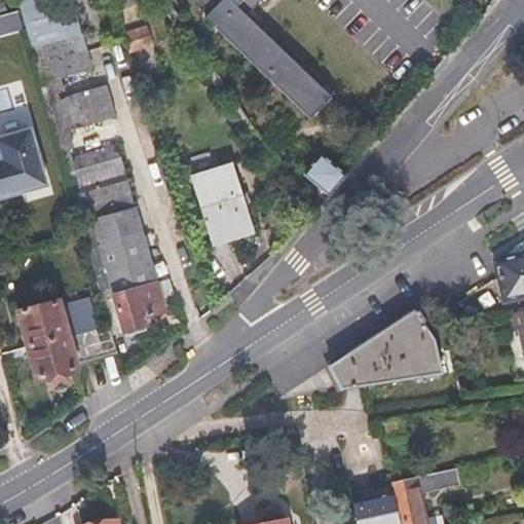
[(64,7),(61,0),(20,0),(32,45),(80,32),(74,5),(64,7)]
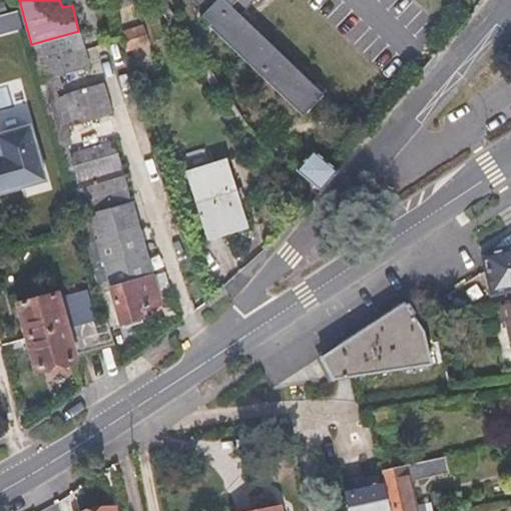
[(110,0),(113,8),(132,2),(132,0),(110,0)]
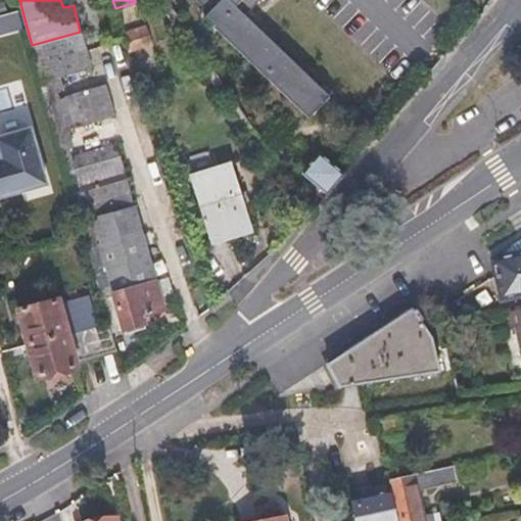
[(199,0),(211,11),(206,16),(310,114),(330,94),(246,14),(259,0),(199,0)]
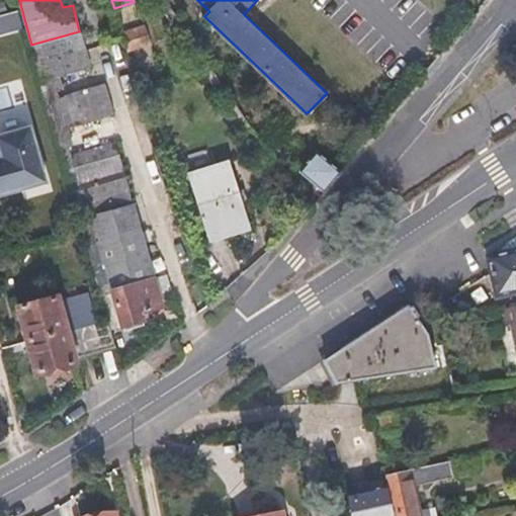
[(5,29),(21,24),(16,7),(0,12),(0,14),(0,28),(4,26),(5,29)]
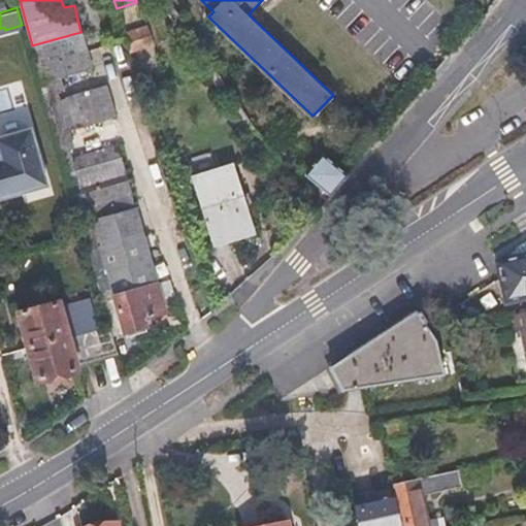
[(124,31),(129,50),(151,42),(144,25),(124,31)]
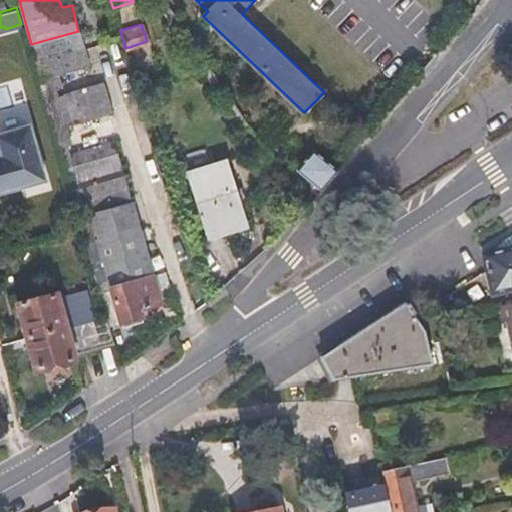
[(31,44),(44,91),(57,87),(62,86),(59,72),(88,64),(78,31),(31,44)]
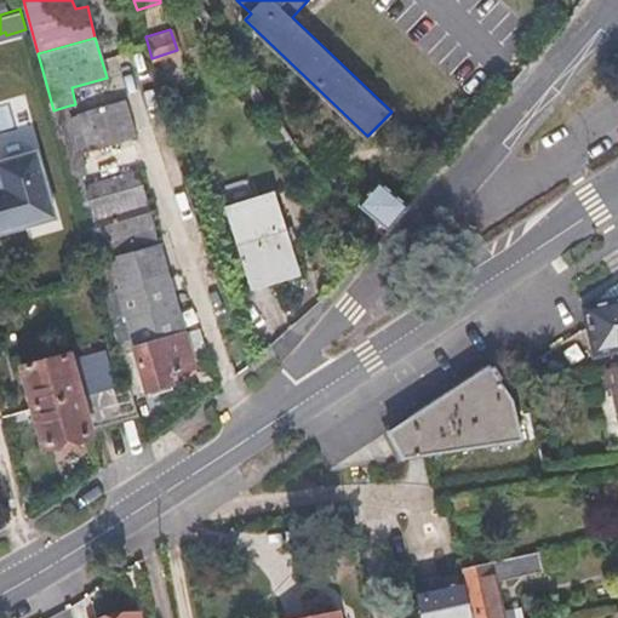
[(89,152),(137,137),(126,101),(78,114),(89,152)]
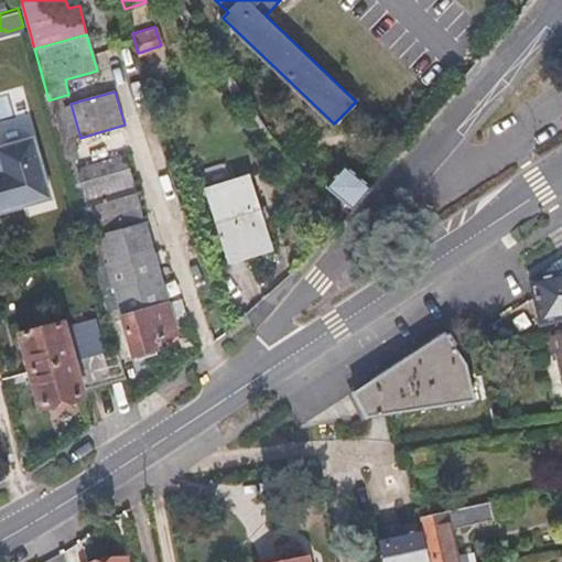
[(90,257),(109,322),(121,319),(103,250),(105,249),(97,222),(93,223),(78,170),(84,169),(63,96),(49,100),(66,163),(90,257)]
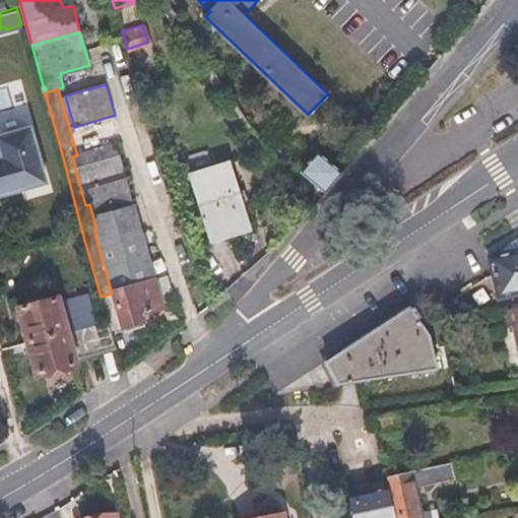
[(7,125),(31,122),(29,108),(5,111),(7,125)]
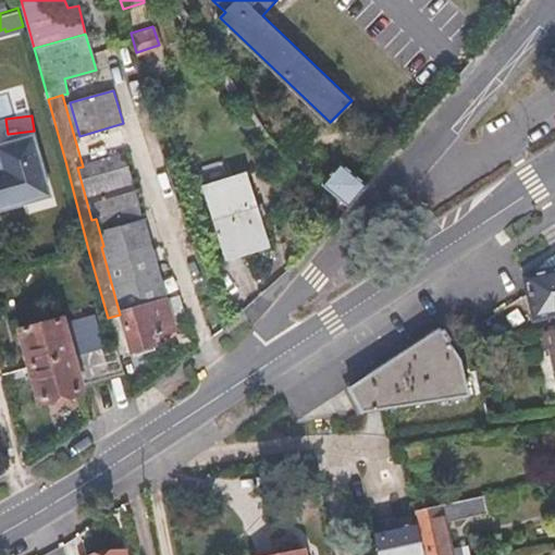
[(0,209),(22,204),(20,194),(47,187),(34,138),(0,148),(0,151),(3,162),(0,163),(0,209)]
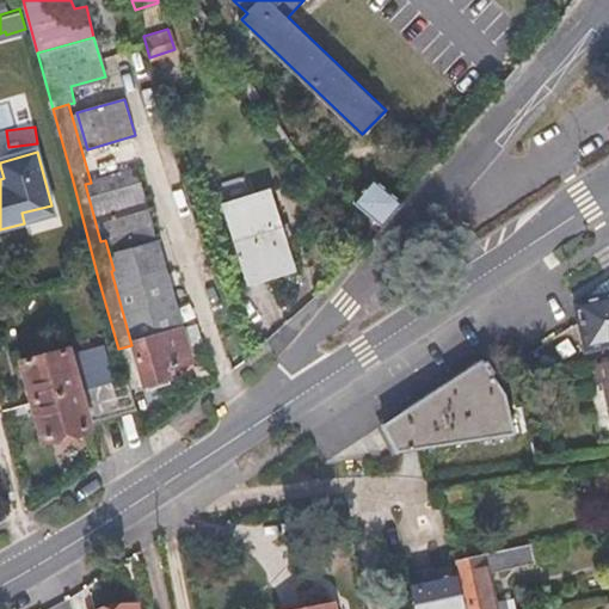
[(111,271),(131,345),(143,386),(170,379),(167,370),(192,362),(136,170),(91,183),(85,184),(100,241),(105,240),(114,270),(111,271)]
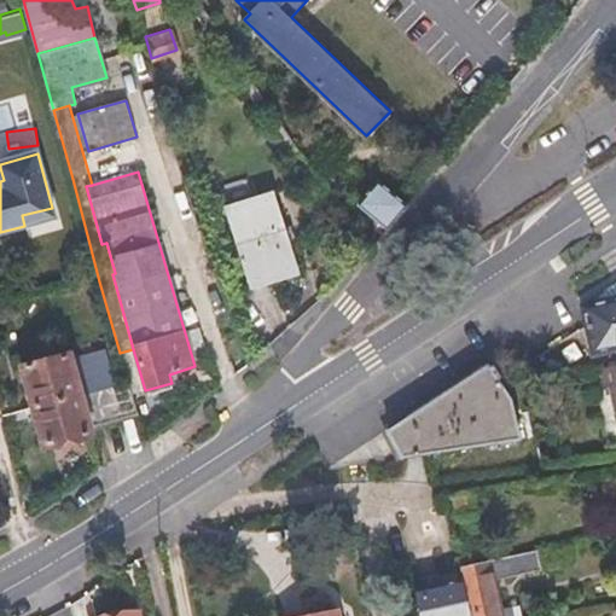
[(360,203),(387,227),(406,204),(381,181),(360,203)]
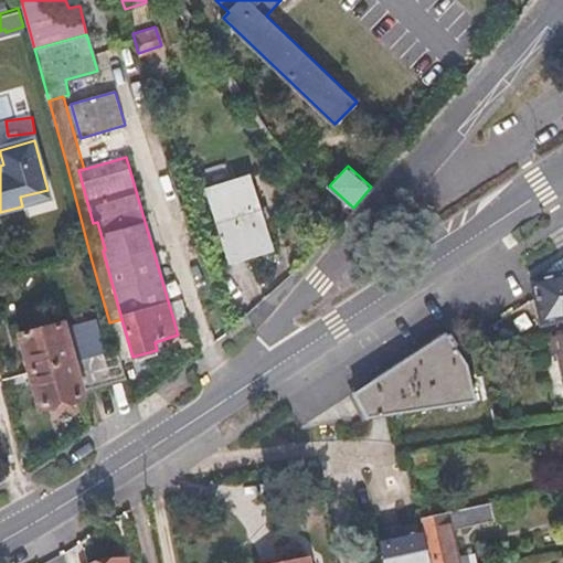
[(252,178),(205,192),(226,257),(272,242),(252,178)]
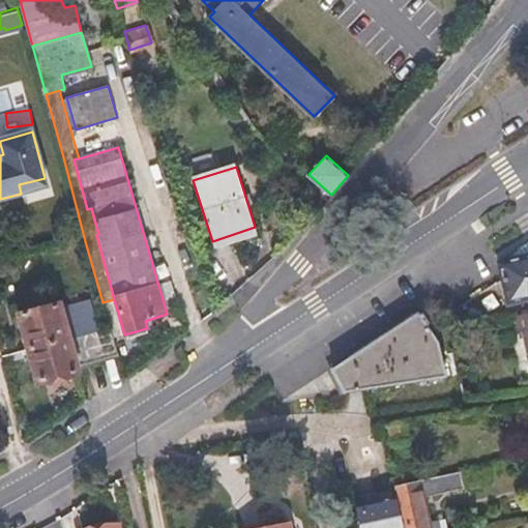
[(45,178),(19,184),(21,194),(47,187),(45,178)]
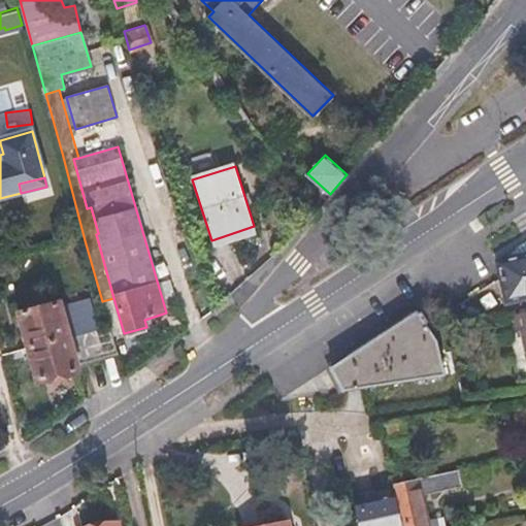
[(525,242),(503,259),(496,262),(506,301),(525,296),(525,242)]
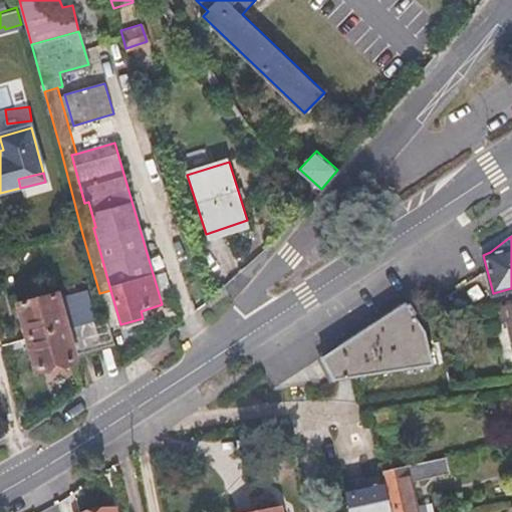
[(88,348),(113,342),(105,316),(69,325),(60,292),(18,303),(36,368),(76,358),(74,352),(70,332),(82,329),(88,348)]
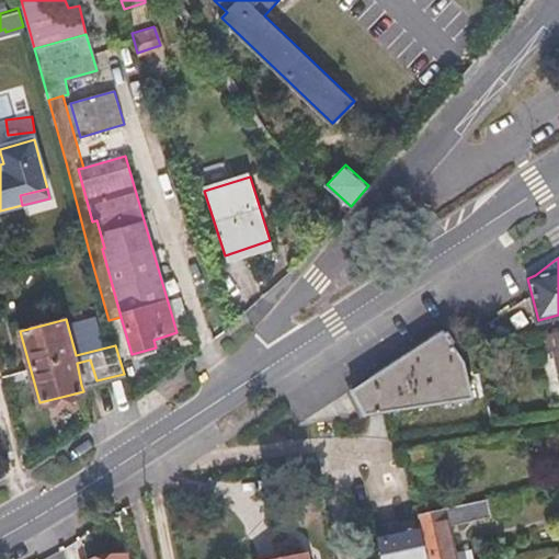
[(558,328),(548,331),(551,349),(557,349),(558,362),(558,328)]
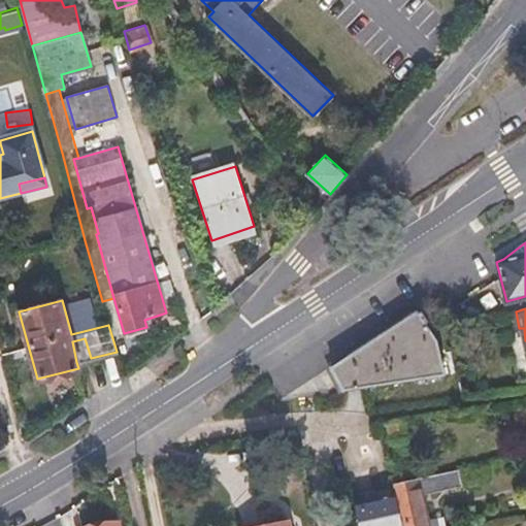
[(320,394),(342,389),(343,391),(444,373),(436,337),(418,309),(332,365),(310,379),(318,393),(320,394)]
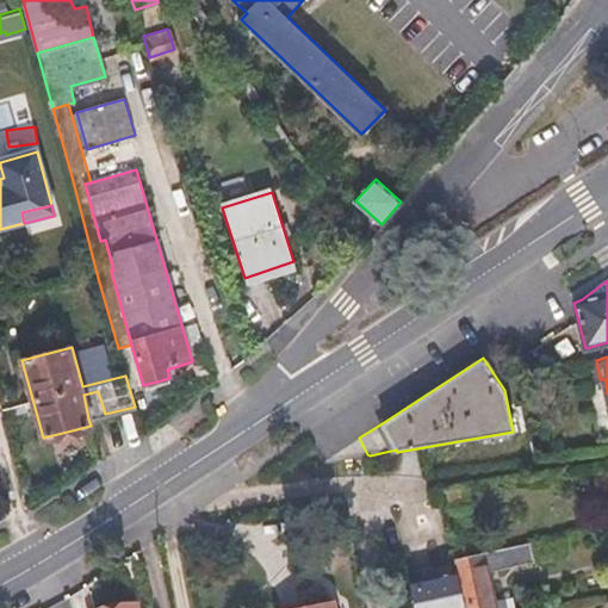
[(88,419),(105,414),(98,391),(84,395),(88,419)]
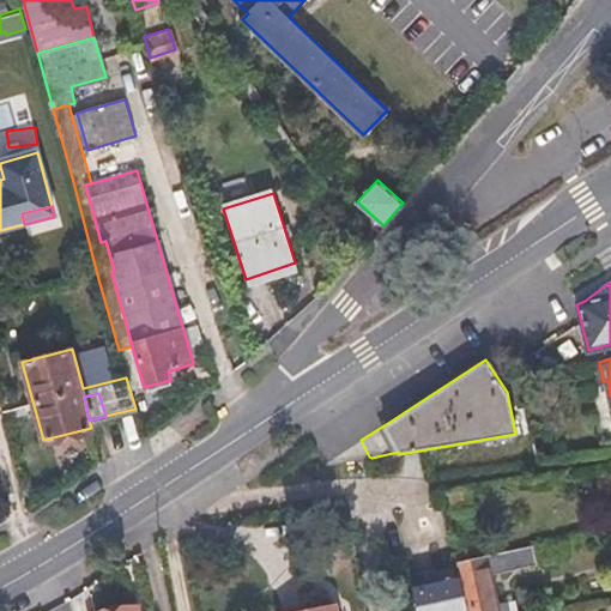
[(460,515),(448,518),(452,537),(464,533),(460,515)]
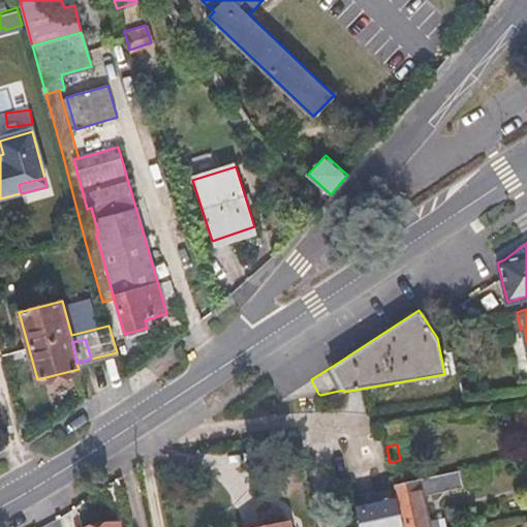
[(396,494),(403,526),(428,526),(421,496),(463,487),(460,470),(394,485),(396,494)]
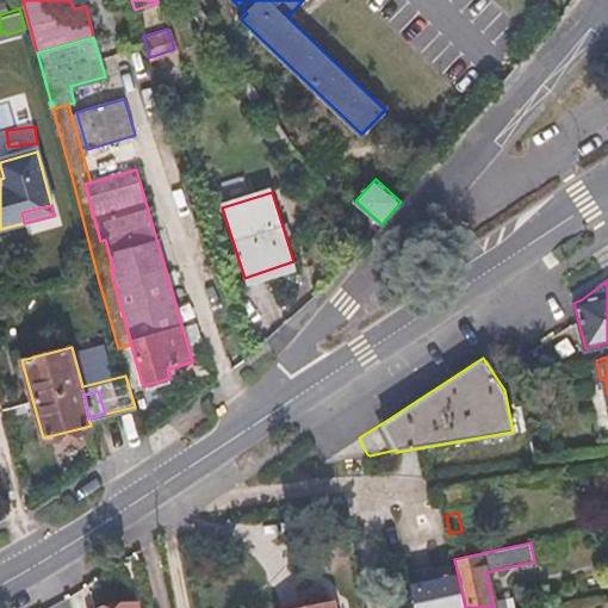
[(417,568),(419,578),(435,575),(433,564),(417,568)]
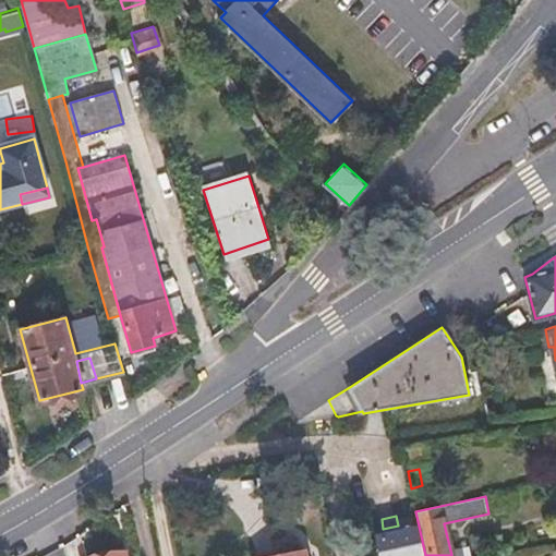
[(383,529),(375,531),(381,555),(425,555),(418,521),(398,526),(383,529)]
